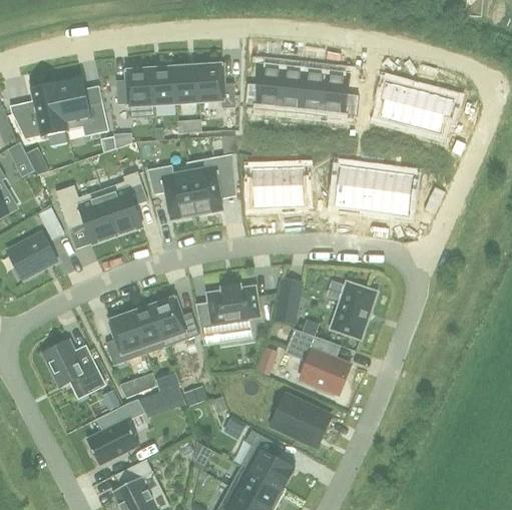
[(220,63),(196,65),(199,100),(222,99),(222,107),(235,106),(233,82),(221,83),(220,63)]
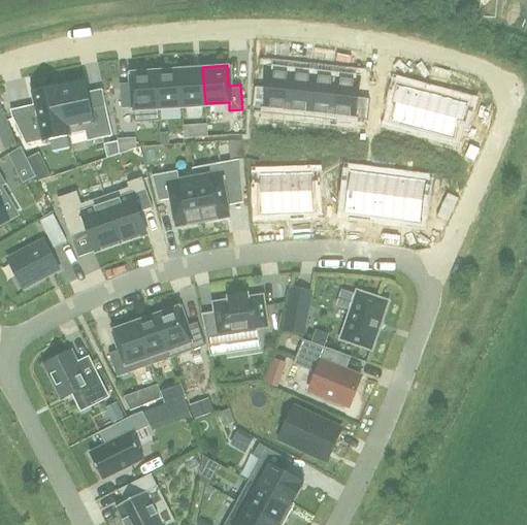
[(287,109),(292,69),(268,66),(266,86),(254,85),(252,105),(287,109)]
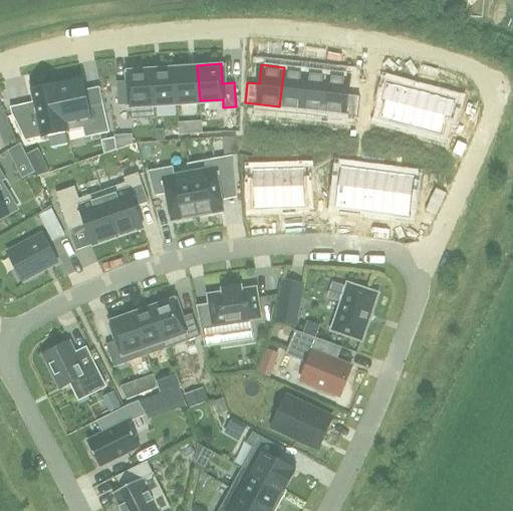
[(197,65),(174,66),(177,102),(200,100),(197,65)]
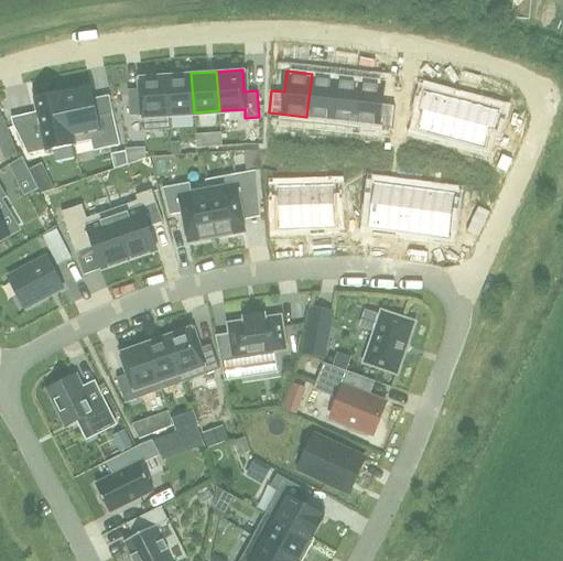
[(191,73),(166,75),(170,127),(171,127),(170,114),(194,112),(191,73)]
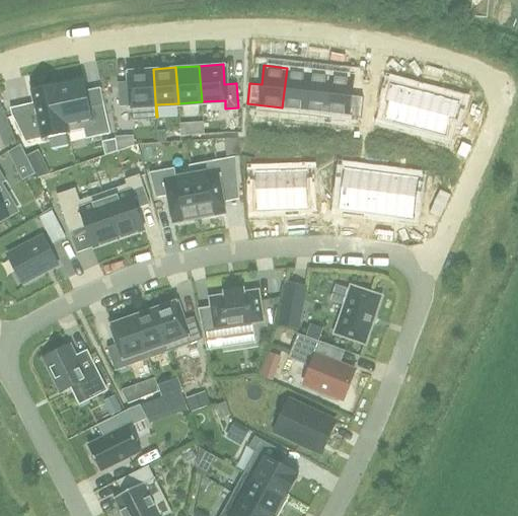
[(304,109),(308,70),(287,68),(282,107),(304,109)]
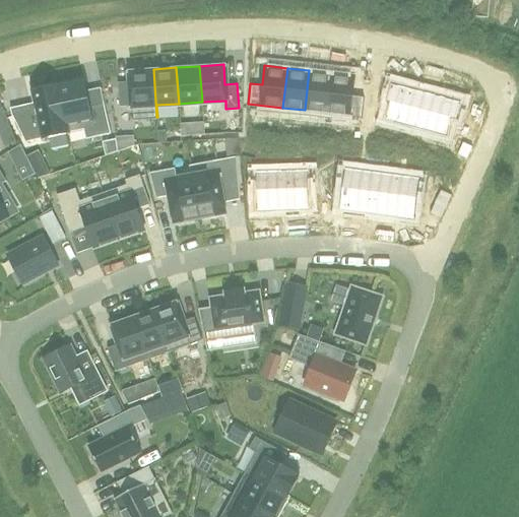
[(130,80),(118,80),(119,105),(131,104),(132,119),(156,117),(153,69),(129,70),(130,80)]
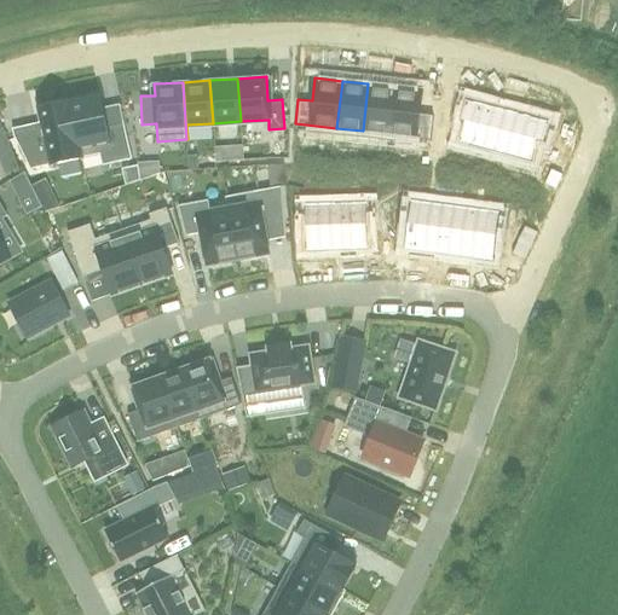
[(388,134),(394,86),(368,83),(363,131),(388,134)]
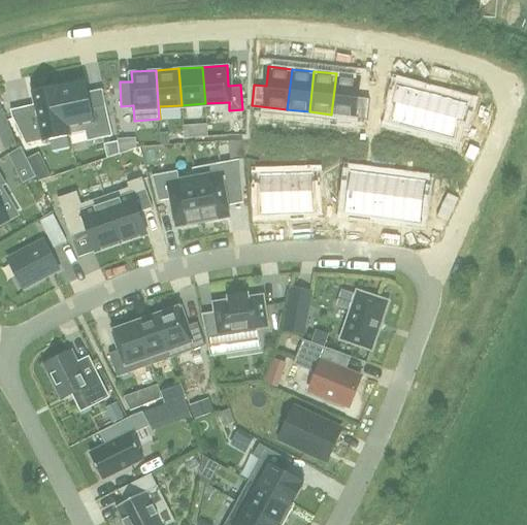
[(367,118),(369,97),(357,96),(359,76),(336,73),(331,115),(367,118)]
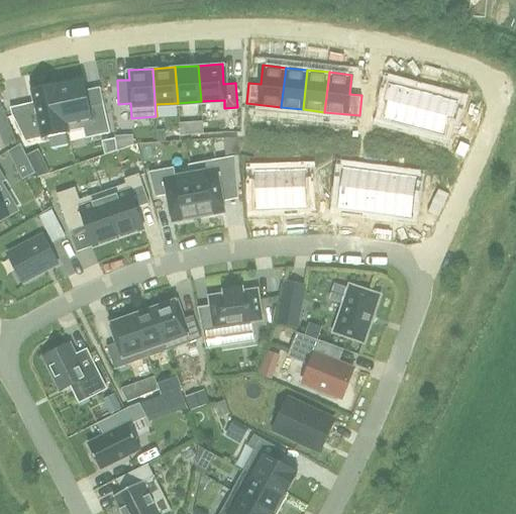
[(83,77),(57,83),(68,130),(83,126),(85,136),(109,131),(103,101),(89,104),(83,77)]
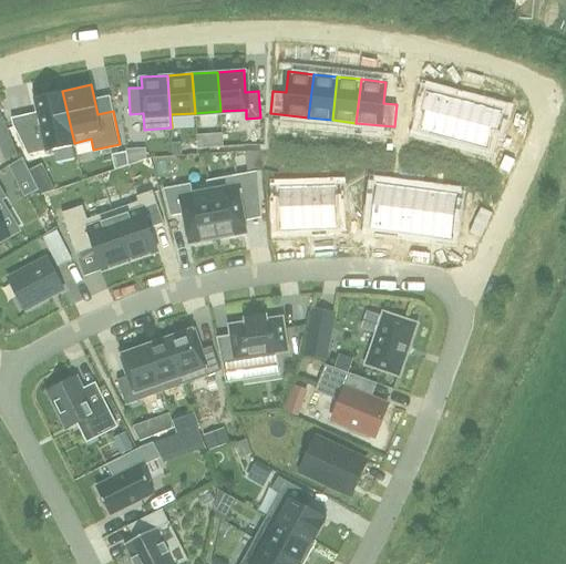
[(425,109),(420,127),(485,145),(491,126),(497,127),(497,126),(487,124),(492,109),(502,111),(502,110),(429,90),(425,90),(425,91),(428,91),(423,108),(421,106),(421,108),(423,109),(425,109)]
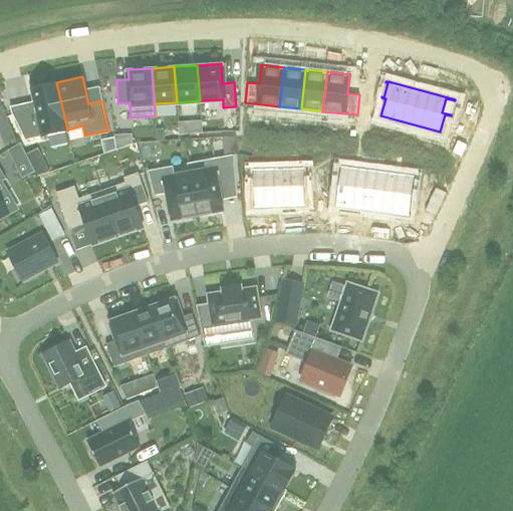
[(35,105),(11,111),(25,139),(67,130),(56,82),(31,88),(35,105)]
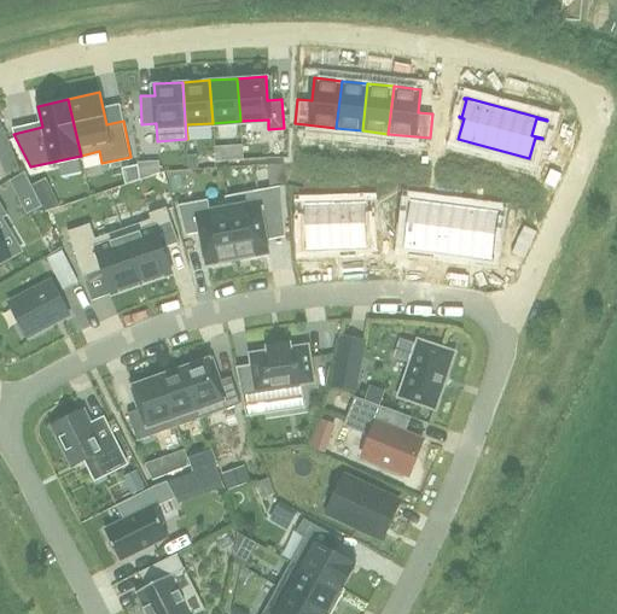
[(438,113),(437,133),(450,134),(453,115),(438,113)]
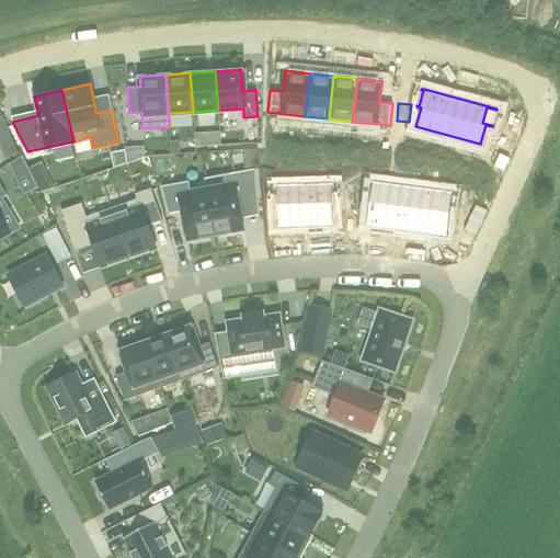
[(0,138),(10,135),(2,114),(0,114),(0,138)]
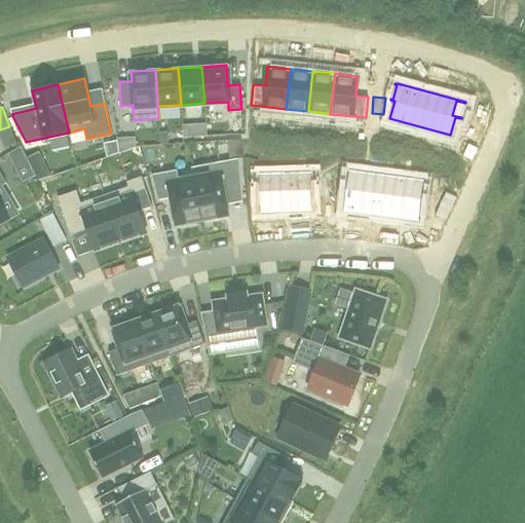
[(21,144),(20,144),(23,150),(10,156),(23,180),(35,174),(21,144)]
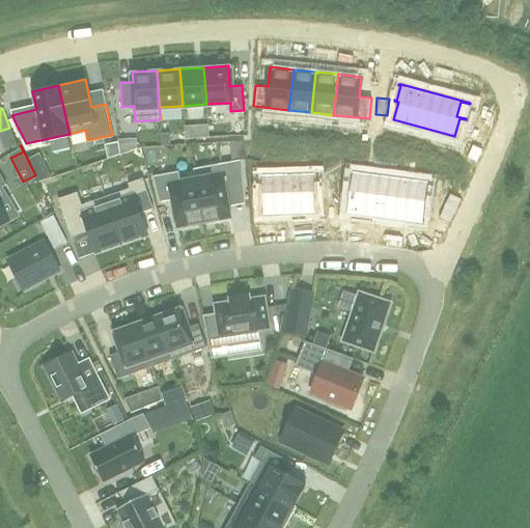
[(241,158),(194,167),(203,220),(229,215),(228,204),(225,189),(243,185),(241,158)]
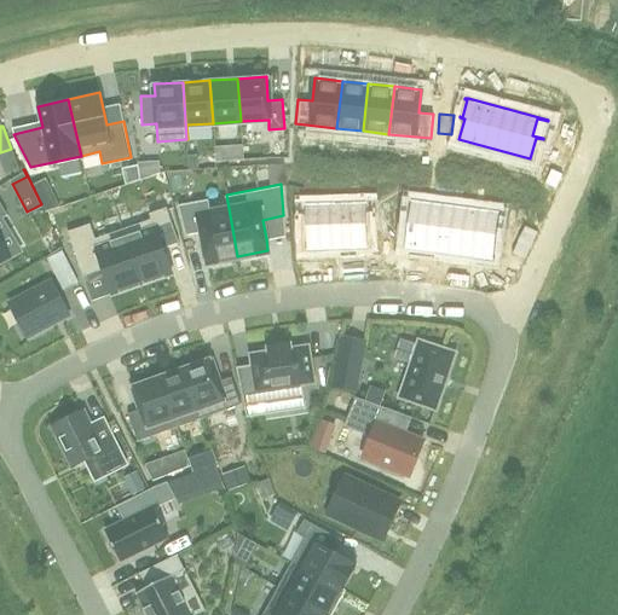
[(237,256),(226,195),(225,195),(227,207),(211,210),(208,198),(178,204),(184,233),(201,230),(207,262),(237,256)]
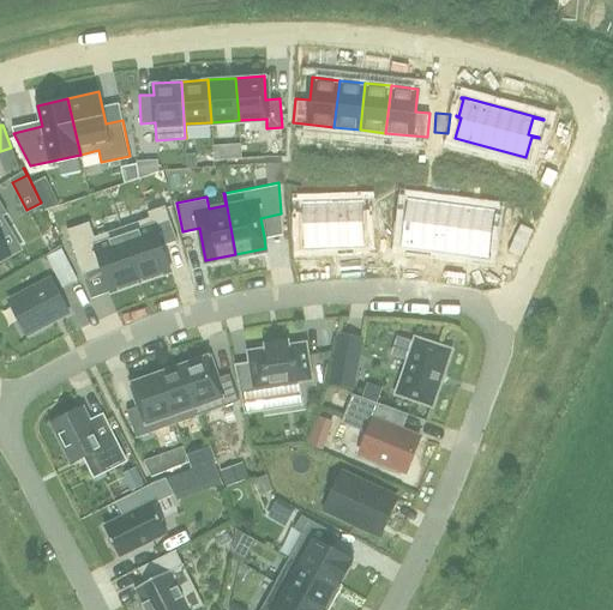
[(409,199),(403,242),(486,253),(492,210),(409,199)]
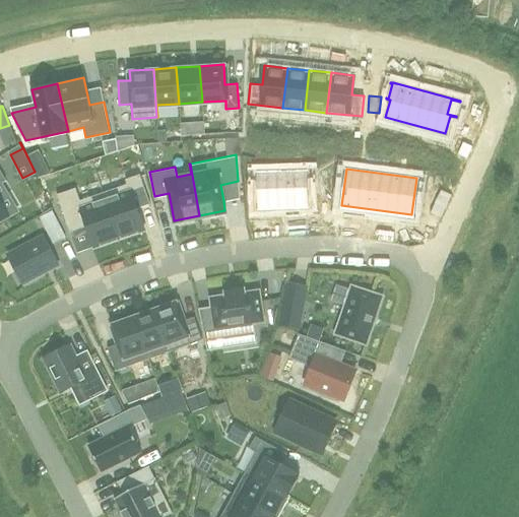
[(307,171),(256,172),(257,207),(308,205),(307,171)]
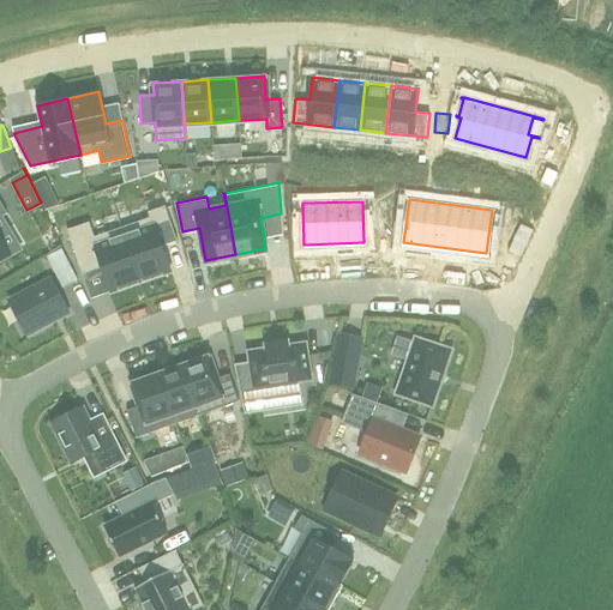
[(151,215),(121,225),(140,279),(170,270),(161,245),(176,239),(164,204),(149,210),(151,215)]
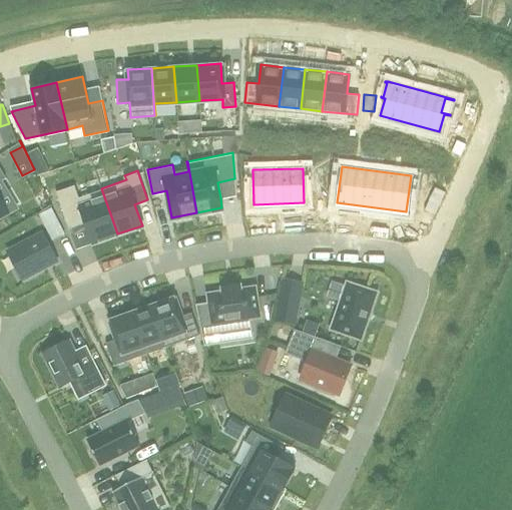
[(72,184),(55,190),(68,227),(85,221),(92,242),(117,233),(101,188),(76,196),(72,184)]
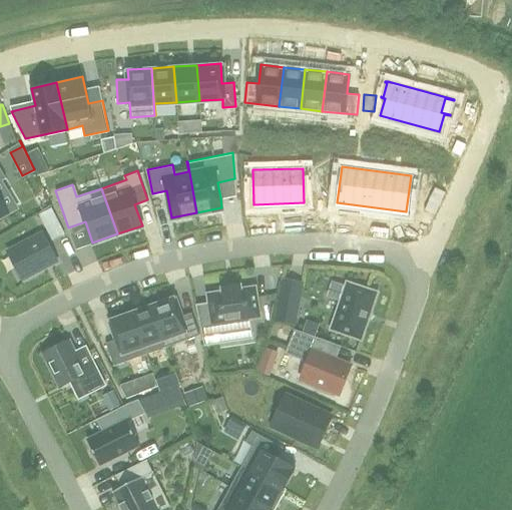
[(51,206),(39,212),(44,224),(56,218),(51,206)]
